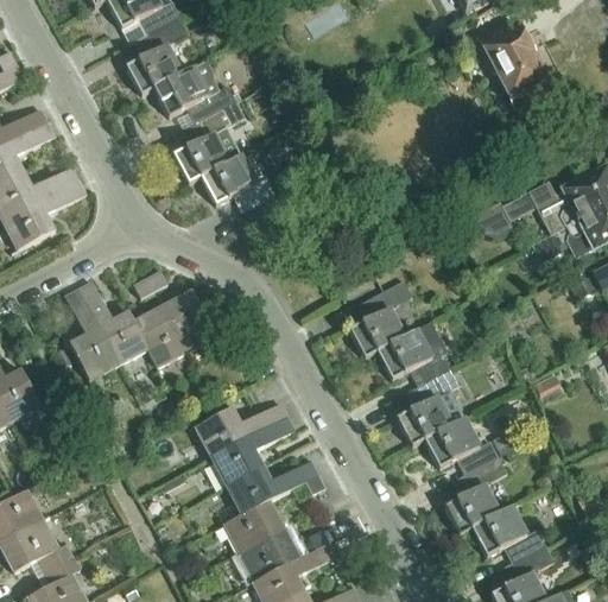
[(144,17),(152,33),(179,18),(170,2),(159,8),(154,0),(107,0),(105,1),(120,30),(144,17)]
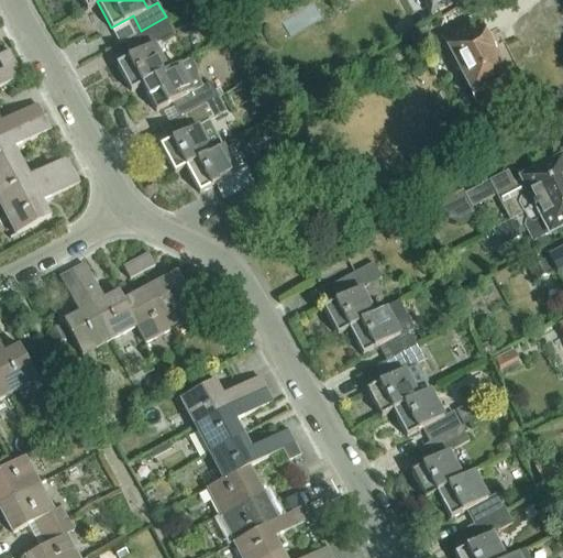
[(223,0),(230,10),(246,0),(223,0)]
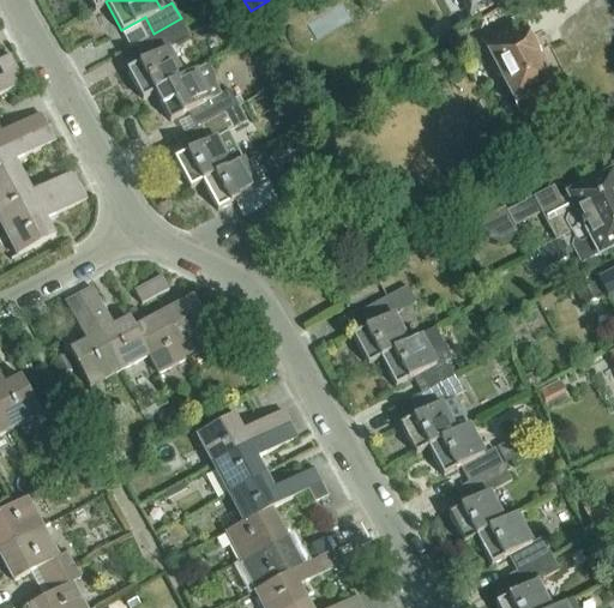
[(144,58),(125,67),(142,97),(155,90),(181,74),(166,46),(188,34),(181,18),(154,34),(136,43),(144,58)]
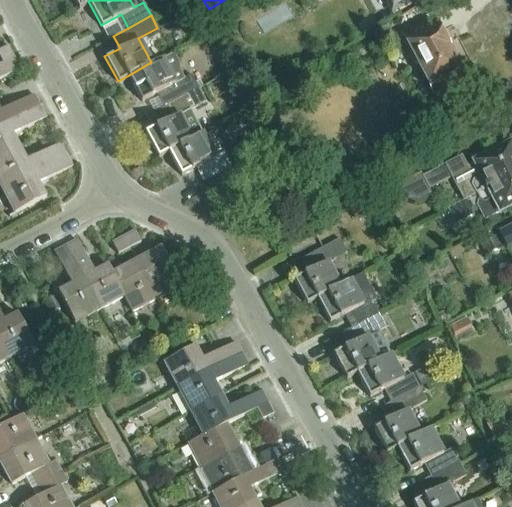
[(413,61),(419,61),(436,93),(463,79),(456,67),(461,65),(454,52),(449,54),(429,16),(401,31),(409,47),(411,46),(412,48),(409,53),(413,61)]
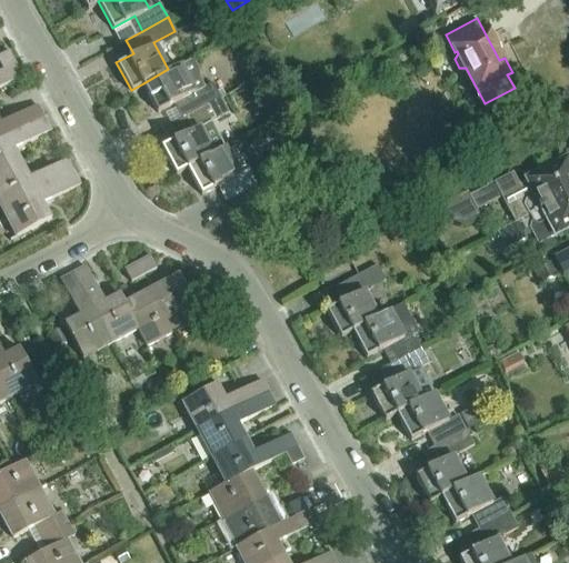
[(16,58),(9,44),(0,49),(0,58),(3,64),(16,58)]
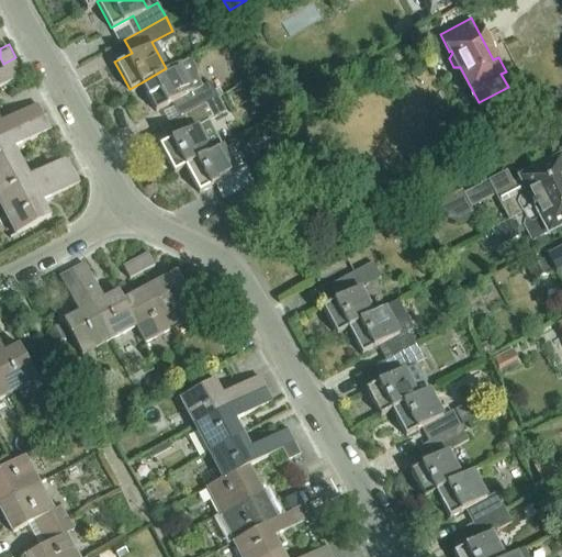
[(183,111),(217,92),(210,78),(202,82),(197,74),(197,65),(191,55),(166,68),(142,82),(155,108),(176,97),(183,111)]
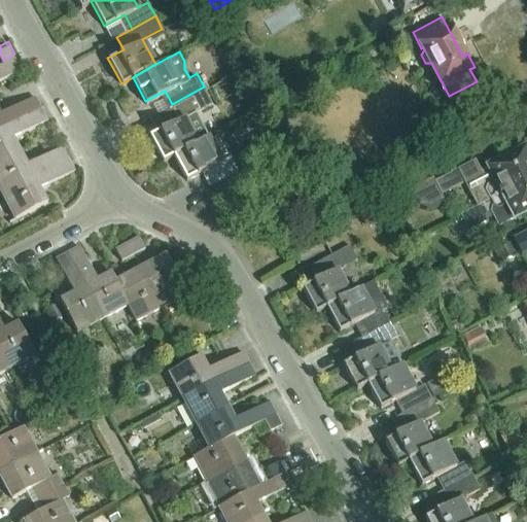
[(354,51),(345,57),(349,64),(358,58),(354,51)]
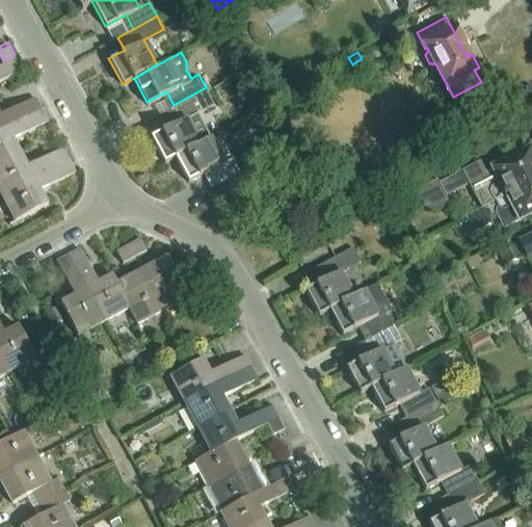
[(0,77),(21,67),(15,54),(3,60),(0,61),(0,77)]
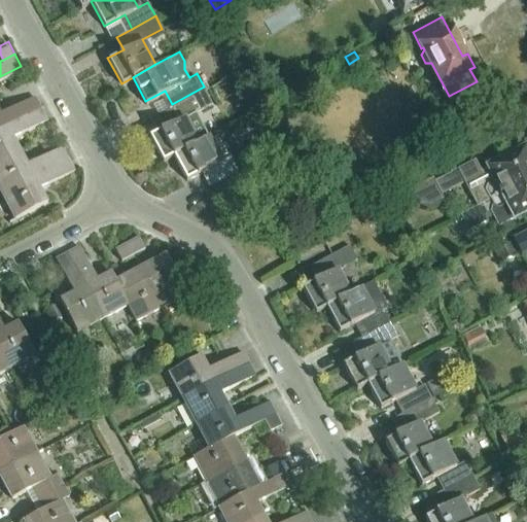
[(211,101),(204,87),(172,104),(156,112),(164,127),(148,135),(162,160),(173,153),(209,134),(196,109),(211,101)]
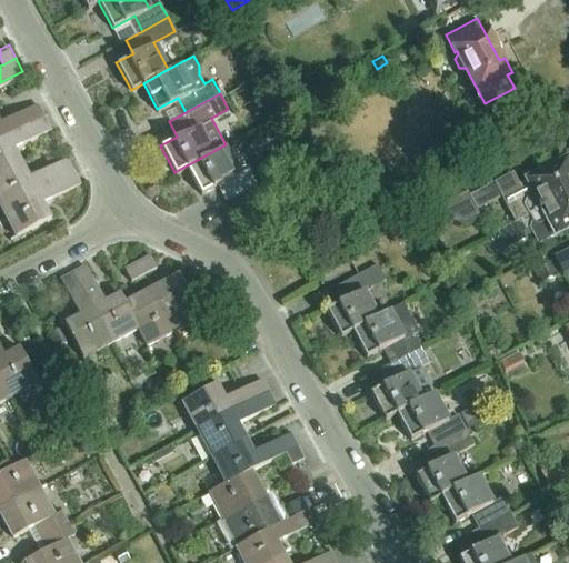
[(0,137),(46,112),(38,99),(1,119),(0,117),(0,137)]
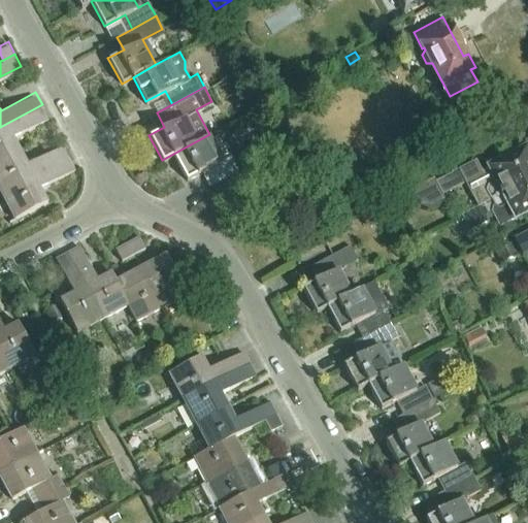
[(0,127),(0,159),(22,148),(14,134),(48,117),(42,104),(0,127)]
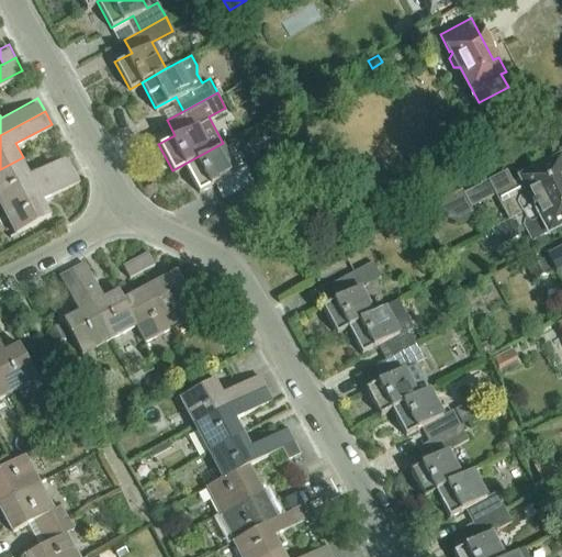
[(254,180),(232,138),(223,143),(184,164),(199,190),(214,181),(223,197),(254,180)]
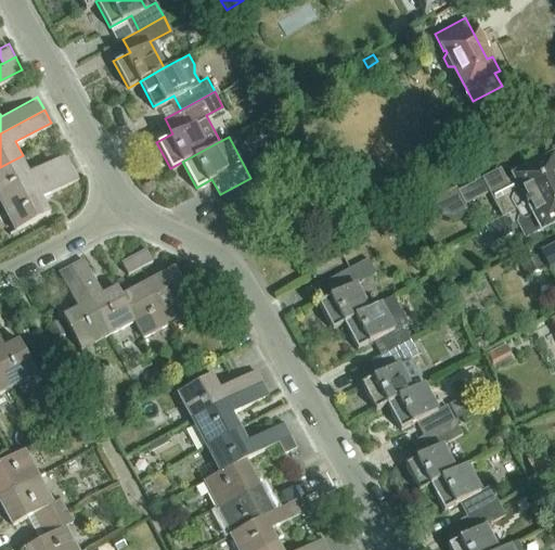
[(0,167),(0,192),(4,200),(73,163),(66,150),(30,169),(23,155),(0,167)]
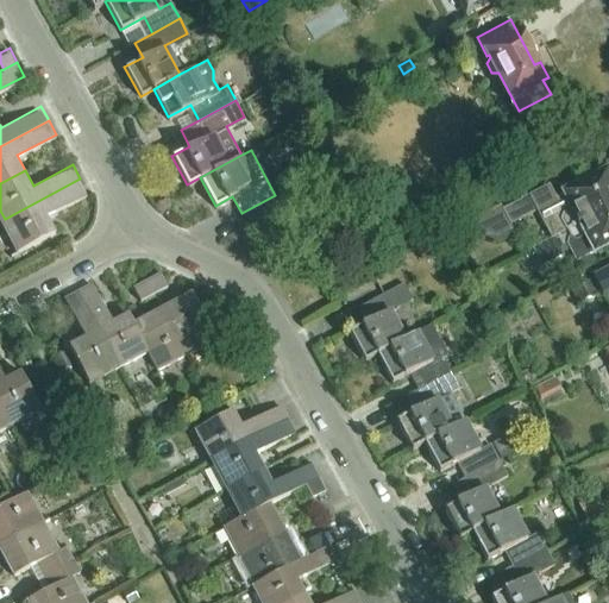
[(552,234),(608,203),(608,168),(607,170),(606,168),(588,177),(589,180),(557,196),(556,194),(542,190),(542,189),(540,184),(504,203),(502,200),(471,217),(478,230),(497,236),(515,226),(512,219),(546,201),(554,217),(545,221),(552,234)]
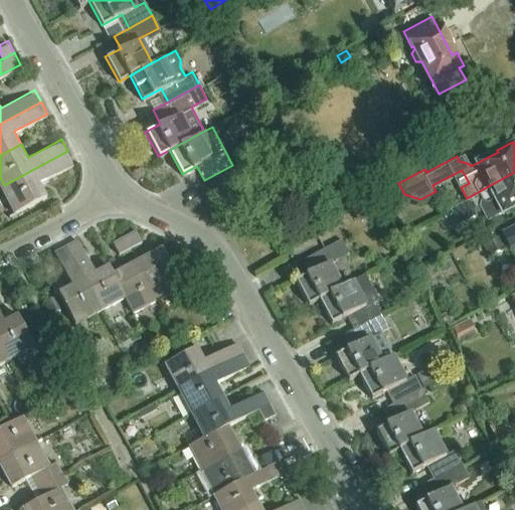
[(255,148),(236,159),(245,174),(264,164),(255,148)]
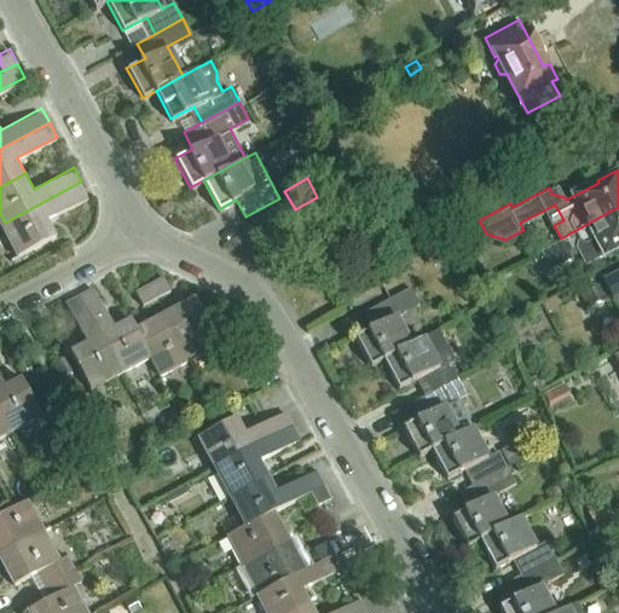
[(88,195),(81,181),(5,223),(21,253),(57,232),(48,217),(88,195)]
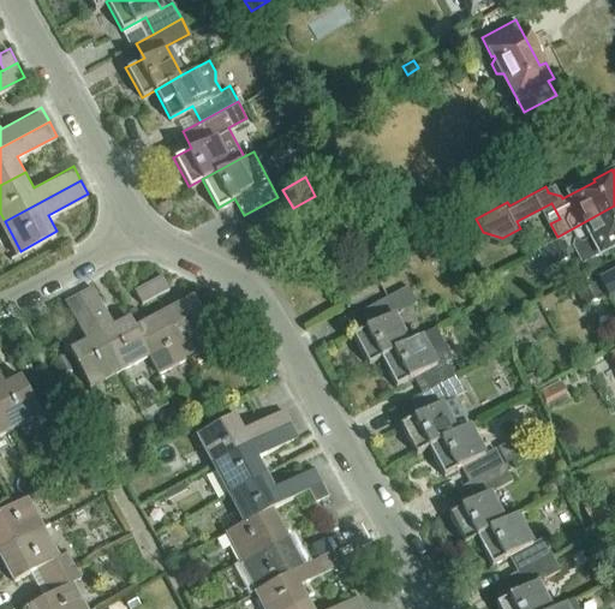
[(575,244),(581,257),(601,248),(602,250),(609,245),(614,256),(614,206),(557,237),(538,246),(548,263),(568,254),(566,249),(575,244)]
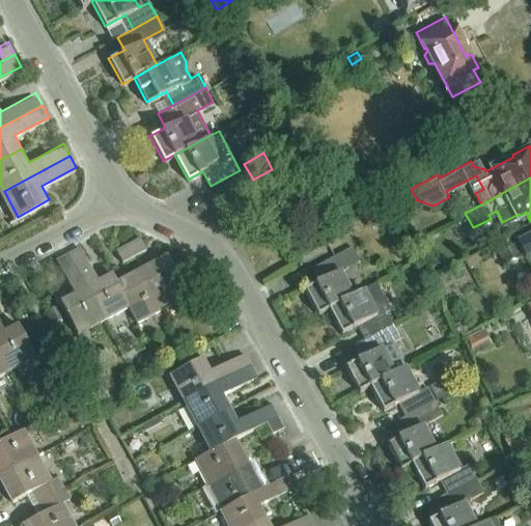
[(530,232),(505,246),(511,258),(526,254),(530,265),(530,232)]
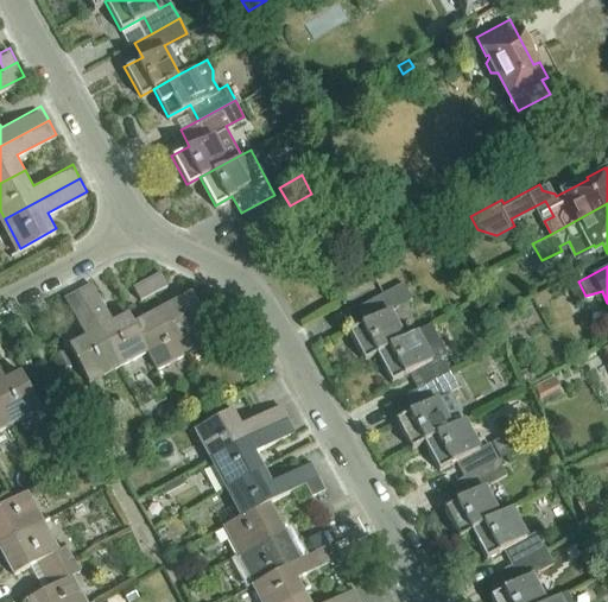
[(162,270),(147,278),(156,291),(169,284),(162,270)]
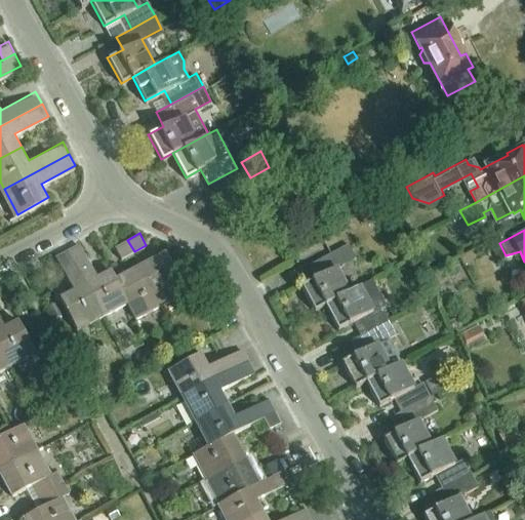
[(123,257),(134,251),(127,240),(117,246),(123,257)]
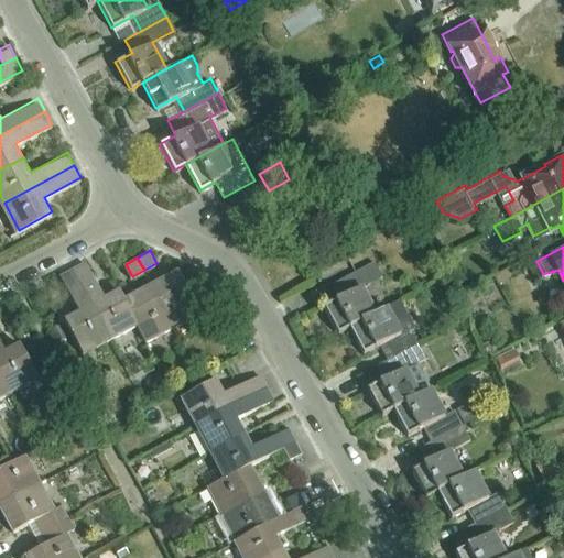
[(139,323),(126,297),(120,287),(106,295),(86,259),(73,265),(111,338),(139,323)]
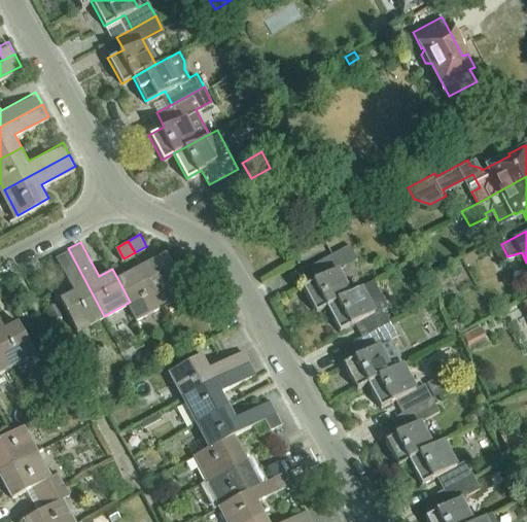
[(316,311),(326,305),(350,291),(337,267),(356,256),(349,242),(309,264),(316,277),(302,285),(316,311)]
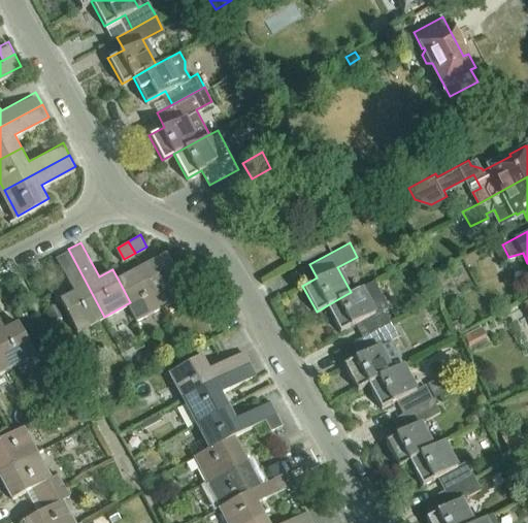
[(79,329),(104,317),(68,249),(57,255),(75,290),(62,297),(79,329)]
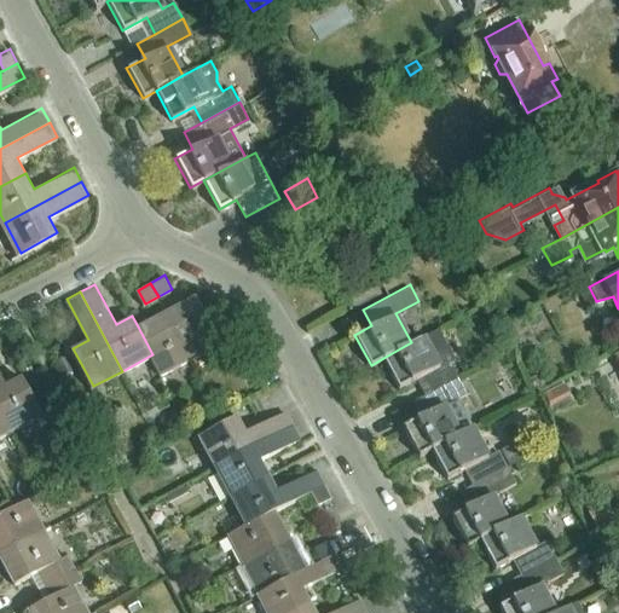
[(166,311),(190,357),(221,341),(197,295),(166,311)]
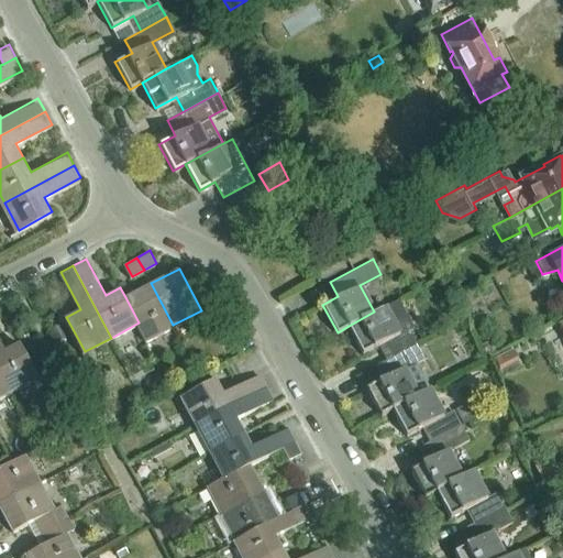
[(147,339),(173,325),(151,283),(125,297),(139,323),(147,339)]
